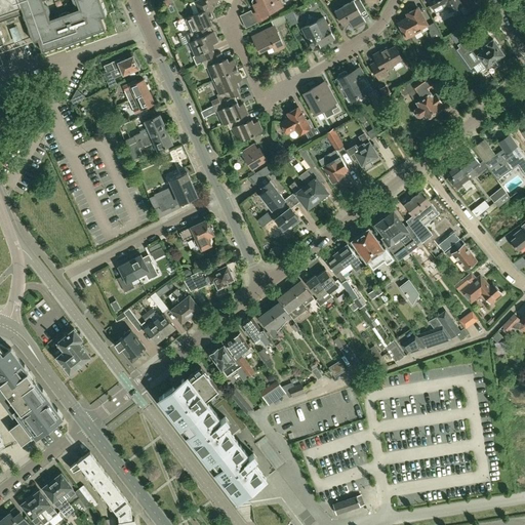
[(0,0),(0,45),(4,44),(0,33),(0,22),(6,19),(6,23),(15,19),(14,16),(24,13),(33,41),(38,40),(42,51),(63,44),(64,46),(85,38),(85,36),(106,29),(102,17),(107,15),(101,0),(0,0)]
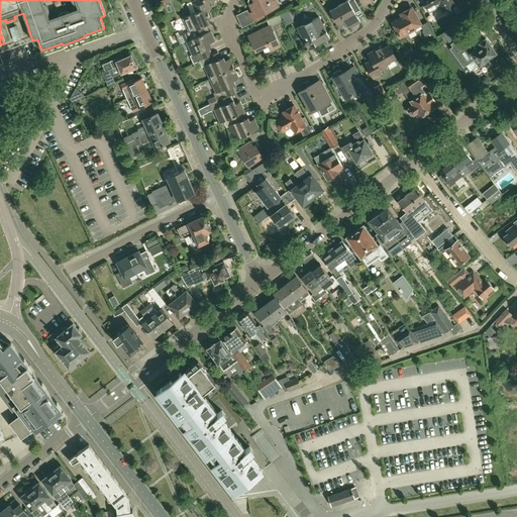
[(195,0),(195,3),(209,9),(210,6),(217,3),(214,0),(195,0)]
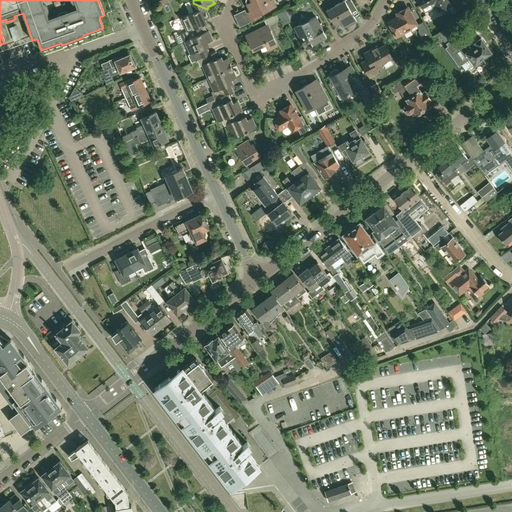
[(272,0),(271,0),(270,1),(269,0),(248,0),(247,4),(250,11),(244,14),(248,22),(261,16),(259,13),(276,6),(272,0)]
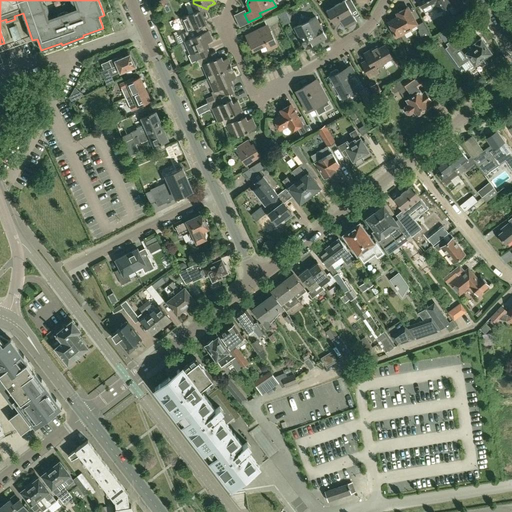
[(357,22),(351,12),(356,9),(351,0),(346,3),(345,0),(326,10),(333,23),(340,20),(344,29),(357,22)]
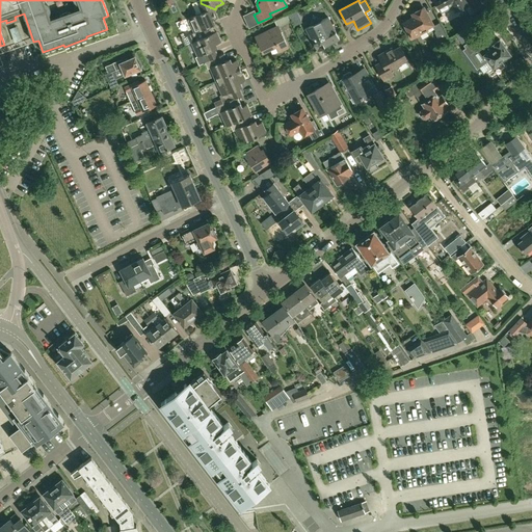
[(433,0),(442,12),(453,6),(456,11),(471,3),(474,10),(481,6),(478,0),(433,0)]
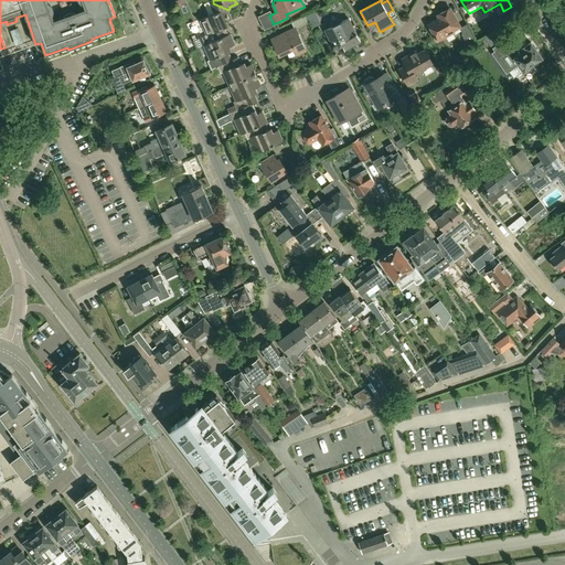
[(227,34),(222,23),(231,19),(227,13),(228,10),(213,3),(212,7),(214,13),(200,20),(206,34),(204,35),(208,43),(227,34)]
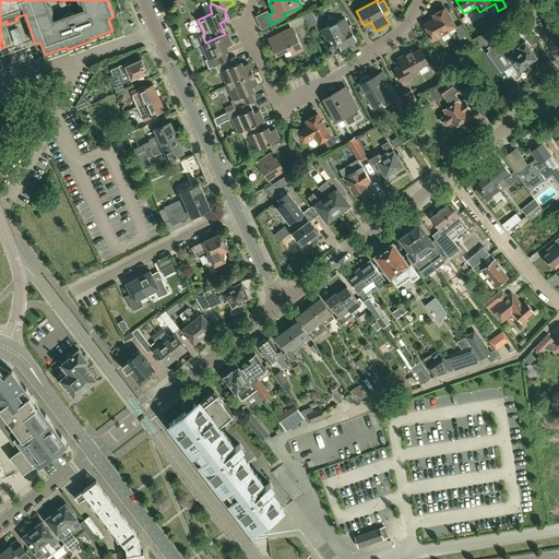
[(424,24),(432,40),(455,28),(458,33),(456,34),(462,45),(471,40),(462,24),(455,27),(444,8),(432,14),(435,19),(424,24)]
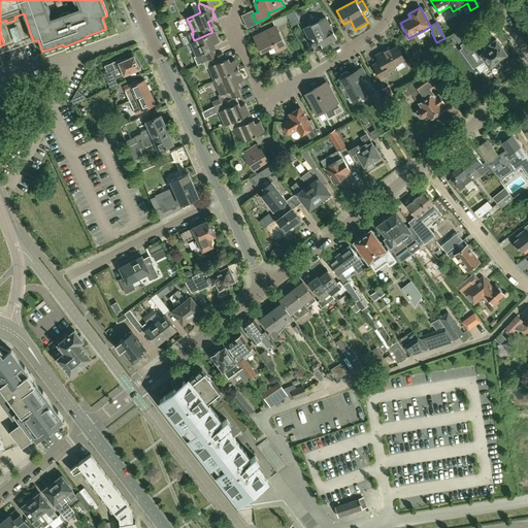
[(483,7),(476,10),(480,17),(486,13),(483,7)]
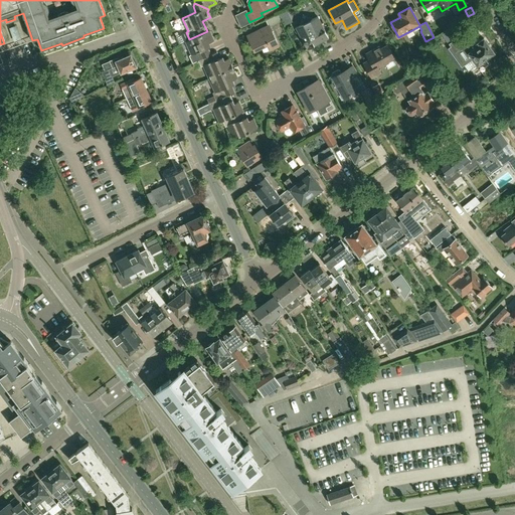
[(278,14),(266,20),(269,26),(269,25),(270,26),(281,20),(278,14)]
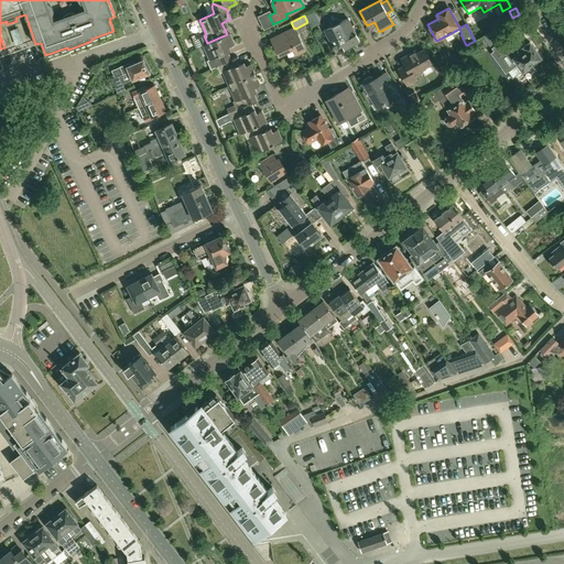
[(359,42),(347,18),(324,30),(336,54),(359,42)]
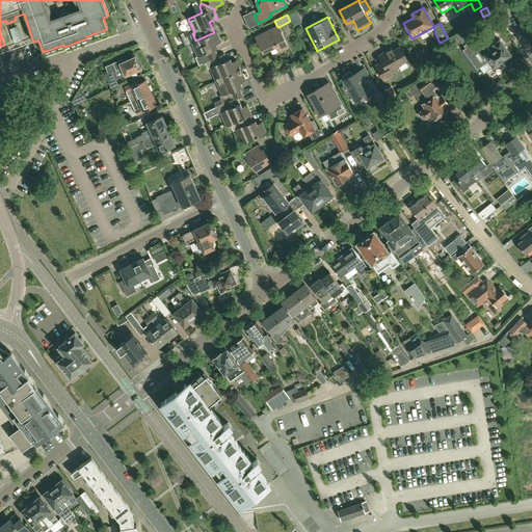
[(256,37),(263,52),(276,46),(280,51),(288,47),(278,27),(277,26),(277,27),(256,37)]
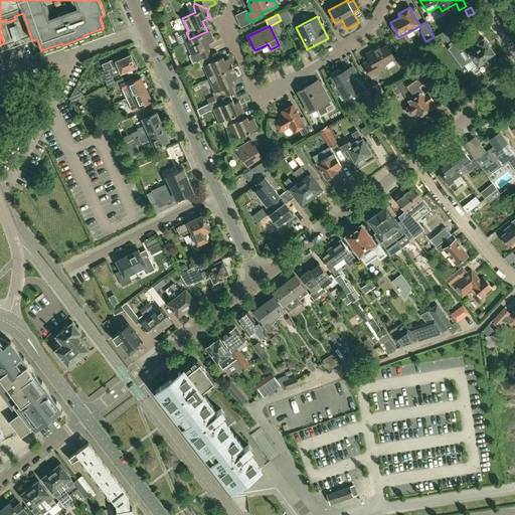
[(450,28),(443,33),(447,40),(455,35),(450,28)]
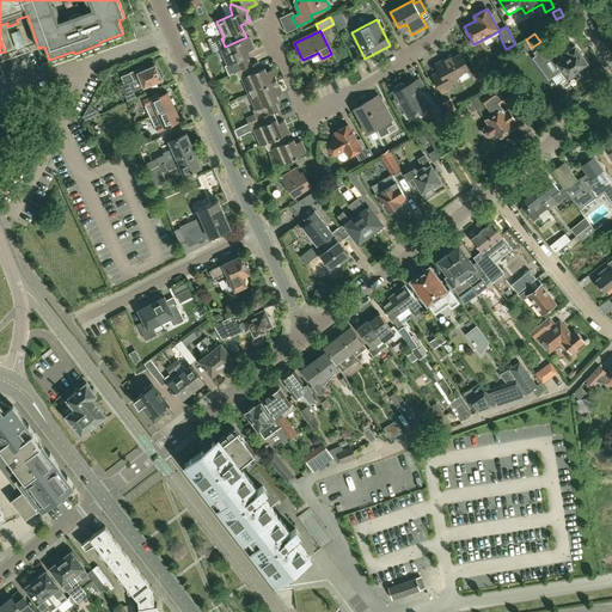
[(244,53),(254,48),(249,36),(246,37),(225,47),(220,49),(227,65),(224,66),(228,75),(236,72),(250,65),(244,53)]
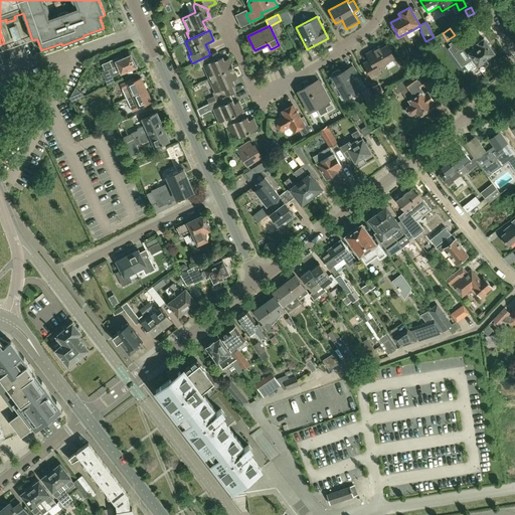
[(473,46),(463,33),(449,44),(465,64),(473,58),(478,65),(479,64),(482,69),(488,64),(485,59),(494,53),(484,38),(473,46)]
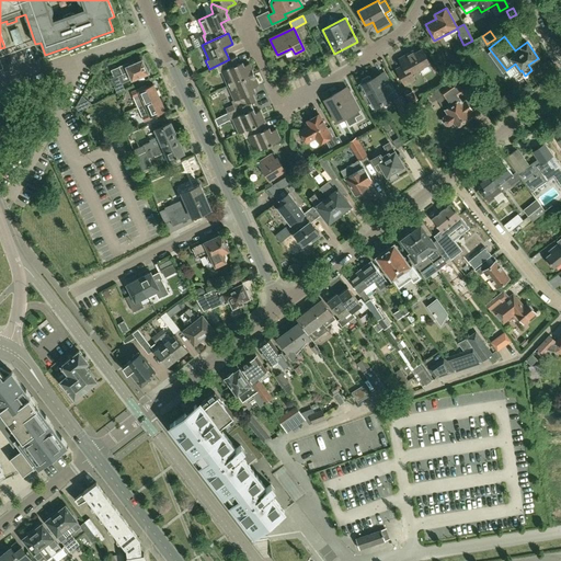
[(396,69),(405,84),(415,79),(412,73),(430,64),(422,49),(414,53),(413,50),(399,58),(402,65),(396,69)]
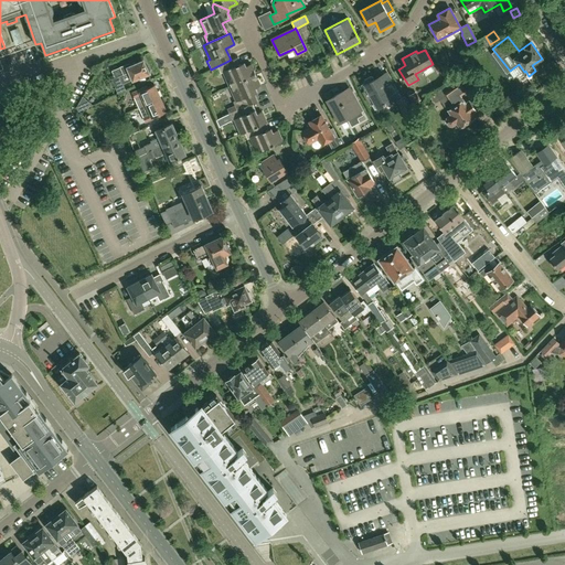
[(230,86),(255,74),(251,64),(242,67),(237,56),(231,60),(217,66),(221,73),(223,72),(230,86)]
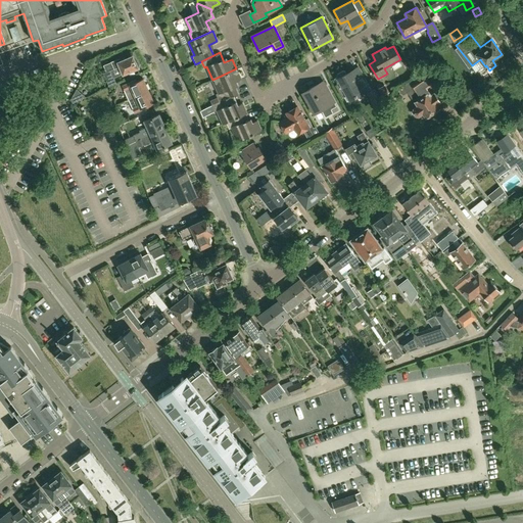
[(106,72),(109,69),(113,78),(123,74),(123,75),(138,67),(138,66),(139,65),(138,62),(135,60),(133,55),(121,60),(120,58),(111,61),(111,62),(104,65),(106,72)]
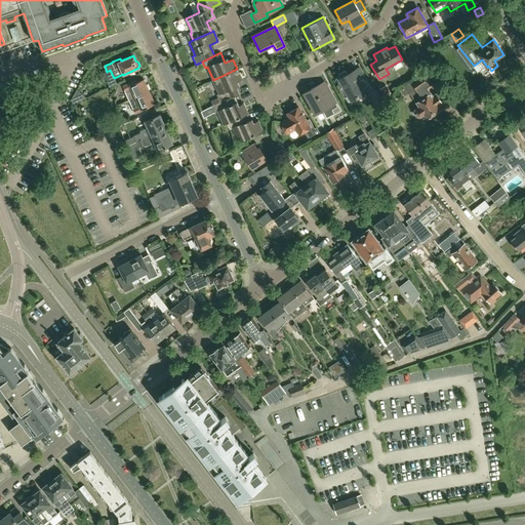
[(337,77),(341,83),(336,86),(342,96),(348,93),(351,101),(371,88),(360,67),(348,74),(347,72),(344,71),(338,74),(337,77)]
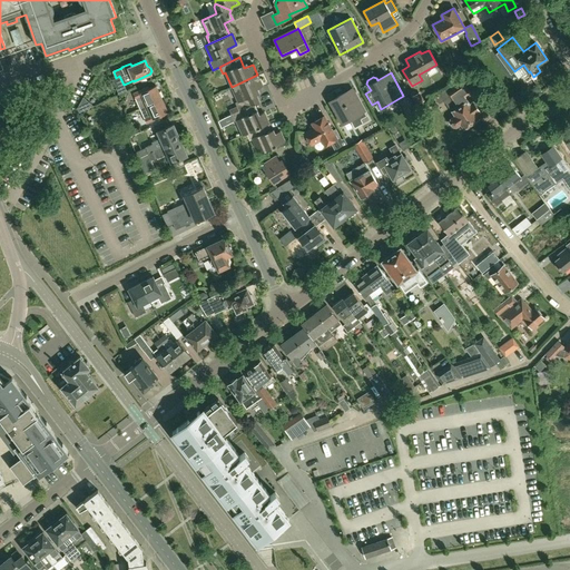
[(468,74),(440,94),(434,98),(438,102),(443,99),(455,116),(451,118),(450,121),(453,126),(457,127),(461,124),(463,128),(465,127),(467,127),(468,127),(469,127),(469,126),(470,126),(470,125),(471,125),(471,124),(471,123),(479,117),(477,114),(480,110),(473,101),(482,95),(468,74)]
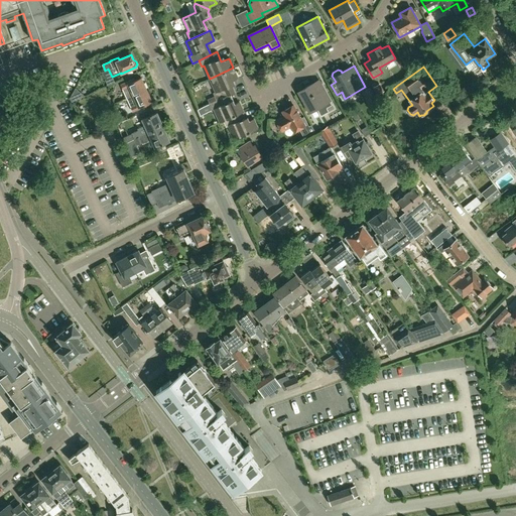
[(235,92),(230,82),(238,78),(233,68),(210,79),(215,92),(213,93),(216,100),(227,96),(235,92)]
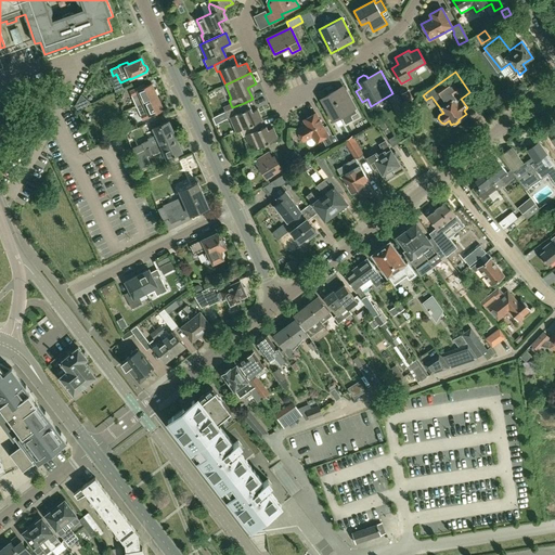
[(152,84),(145,87),(144,85),(130,90),(132,97),(137,105),(157,97),(152,84)]
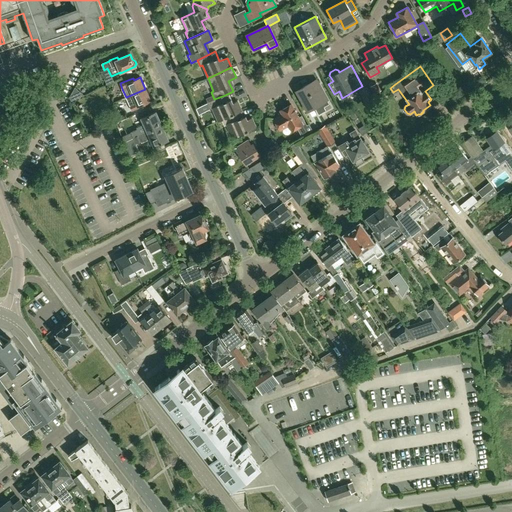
[(330,104),(323,92),(317,96),(310,83),(303,87),(304,89),(297,92),(306,109),(313,106),(318,115),(326,111),(324,107),(330,104)]
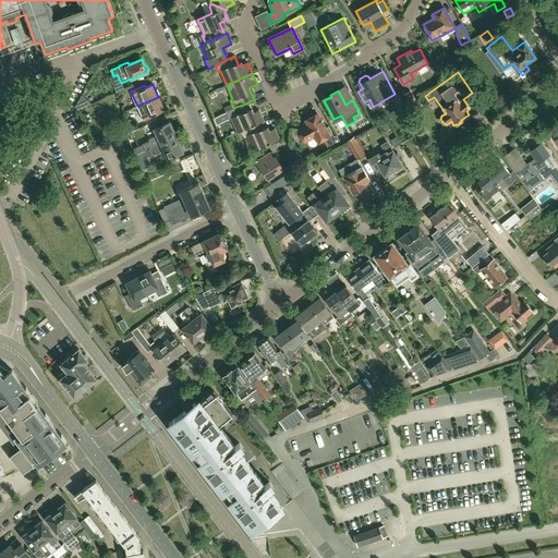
[(415,98),(411,91),(403,94),(408,102),(415,98)]
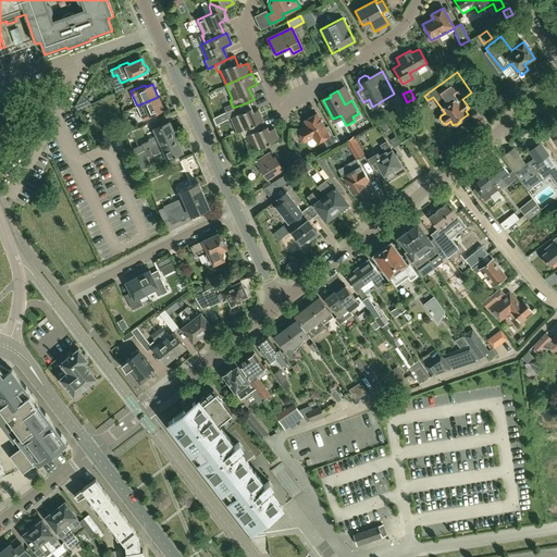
[(82,96),(75,107),(77,110),(87,106),(90,104),(82,96)]
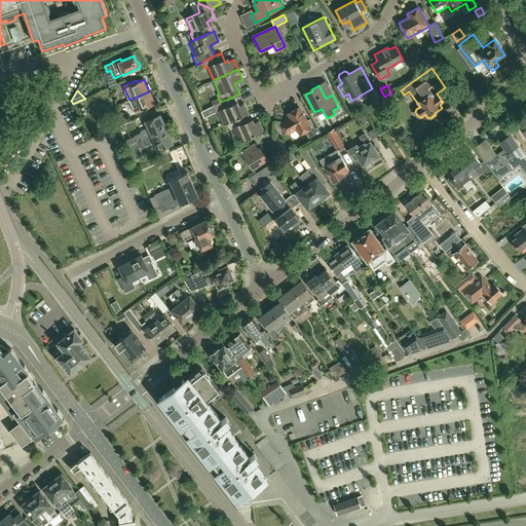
[(154,103),(149,91),(129,100),(136,114),(149,108),(148,106),(154,103)]
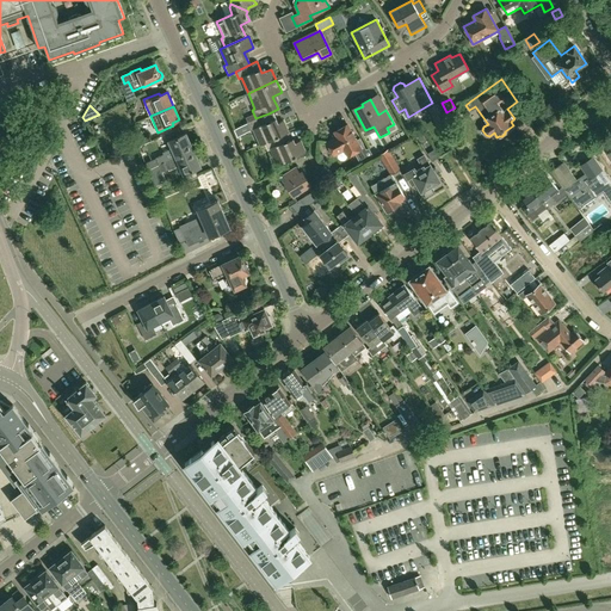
[(288,133),(283,121),(273,124),(269,113),(255,118),(246,123),(250,130),(253,129),(260,144),(264,143),(287,134),(288,133)]
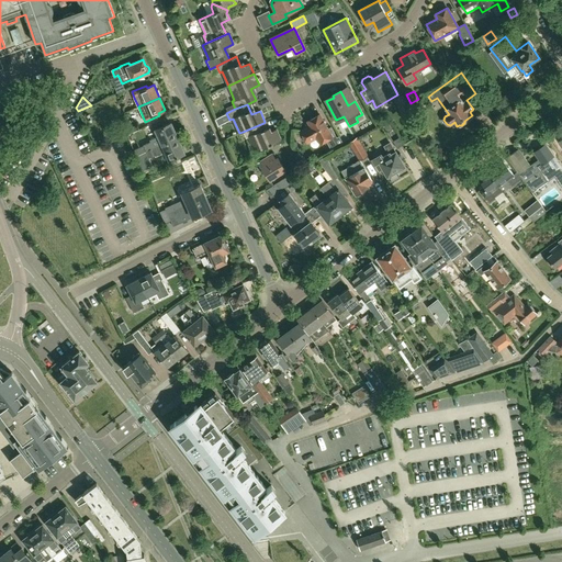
[(330,127),(327,128),(319,114),(307,121),(311,126),(301,132),(306,142),(316,136),(321,143),(326,139),(332,148),(333,147),(334,149),(343,144),(339,136),(333,139),(332,136),(335,135),(330,127)]
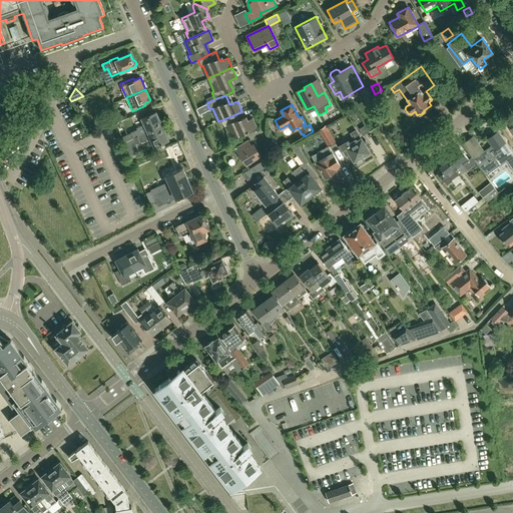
[(142,118),(148,132),(162,126),(156,112),(142,118)]
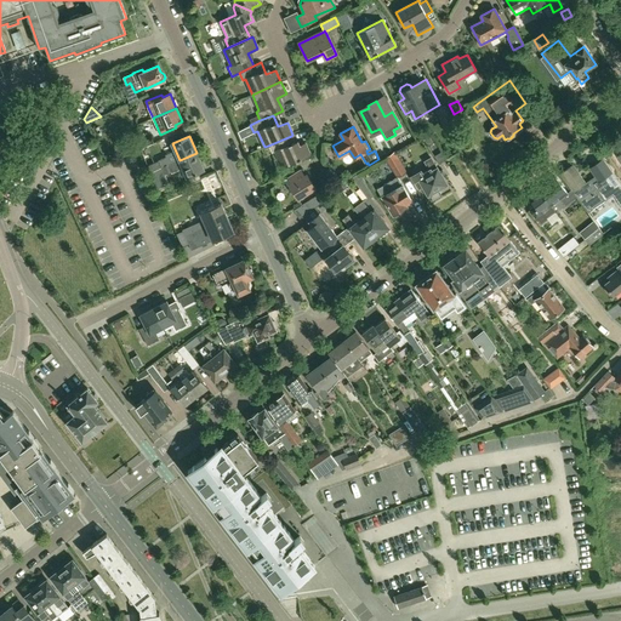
[(311,154),(305,143),(296,147),(291,136),(268,146),(272,153),(274,152),(281,167),(311,154)]
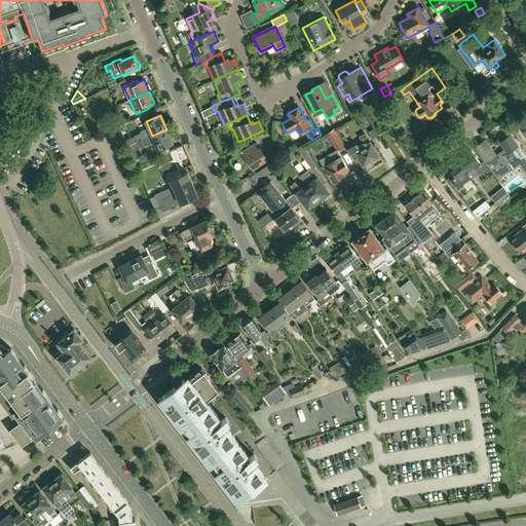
[(377,136),(372,126),(367,129),(372,139),(377,136)]
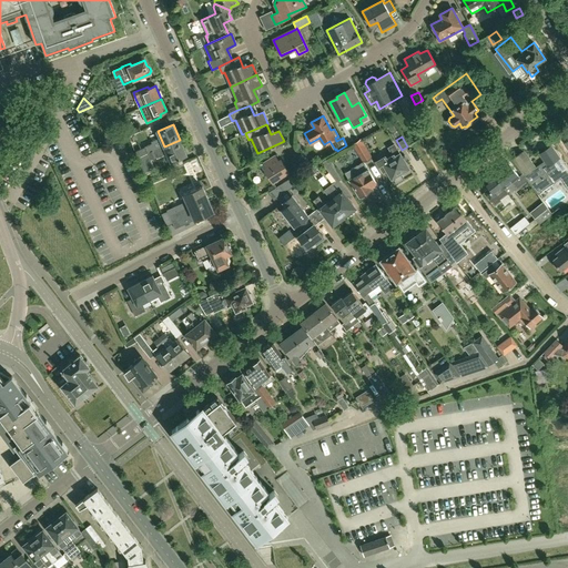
[(186,155),(180,140),(164,146),(155,150),(148,153),(143,155),(139,158),(141,163),(145,161),(150,159),(151,160),(156,158),(156,159),(168,154),(171,162),(186,155)]
